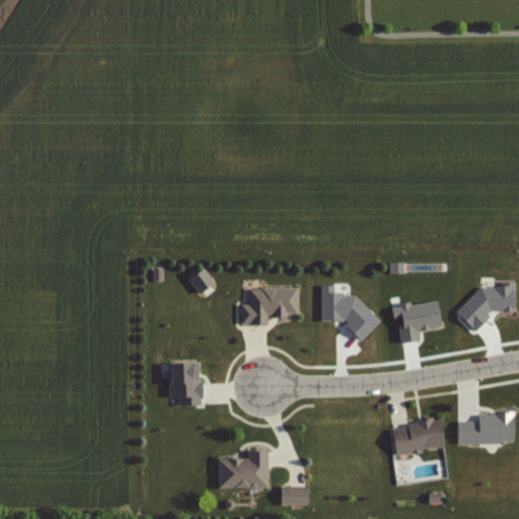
[(155,270),(163,269),(164,281),(155,281),(155,270)]
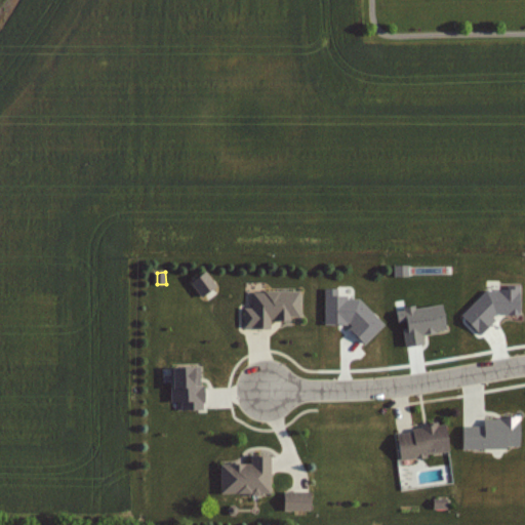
[(193,282),(206,273),(216,286),(203,296),(193,282)]
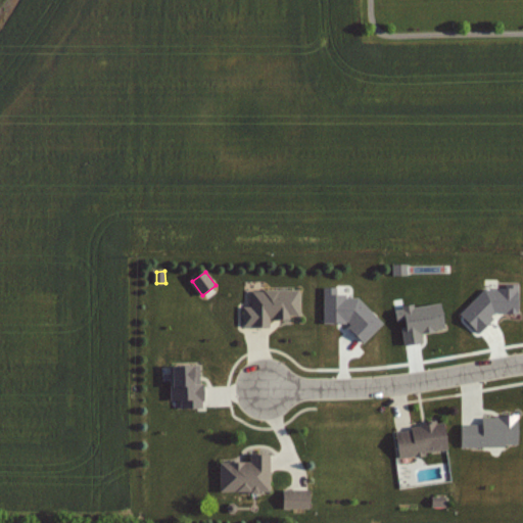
[(462,312),(482,330),(494,317),(494,311),(520,312),(522,276),(512,286),(485,285),(462,312)]
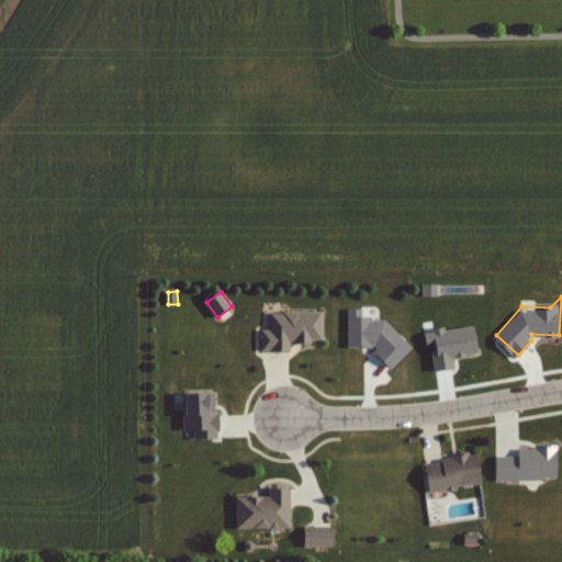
[(349,345),(377,345),(377,350),(393,366),(414,345),(386,317),(374,317),(372,314),(356,314),(363,306),(349,306),(349,345)]
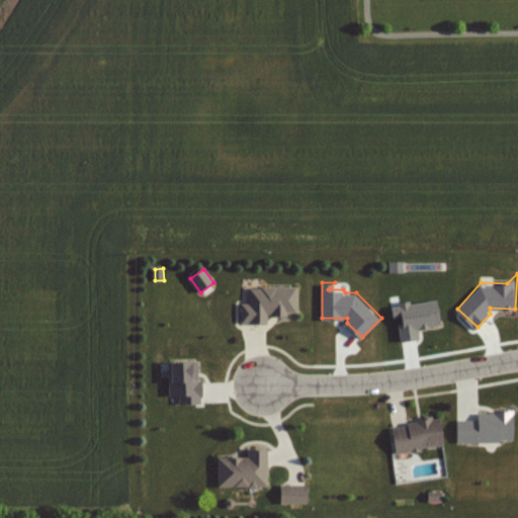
[(243,322),(269,322),(269,314),(276,314),(276,316),(289,316),(289,312),(298,312),(298,287),(264,287),(264,289),(251,288),(251,305),(243,304),(243,322)]
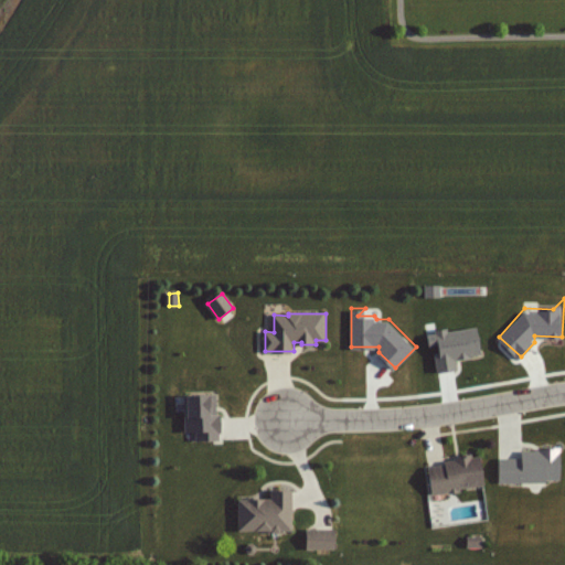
[(428,337),(429,345),(439,343),(440,353),(436,354),(438,371),(458,369),(456,358),(482,354),(479,328),(450,332),(450,329),(436,331),(437,336),(428,337)]
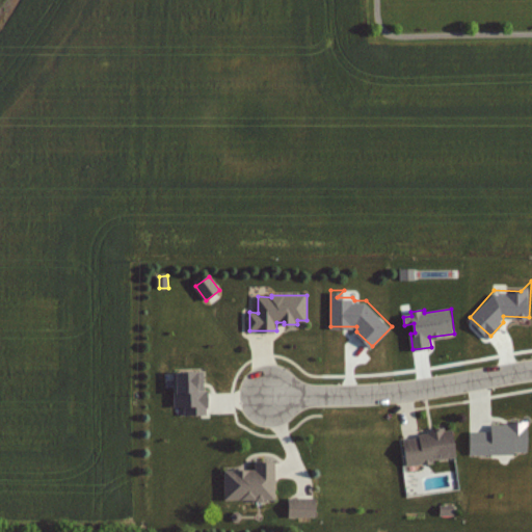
[(175,407),(175,373),(206,372),(206,392),(210,392),(210,407),(208,407),(209,415),(186,415),(186,407),(175,407)]
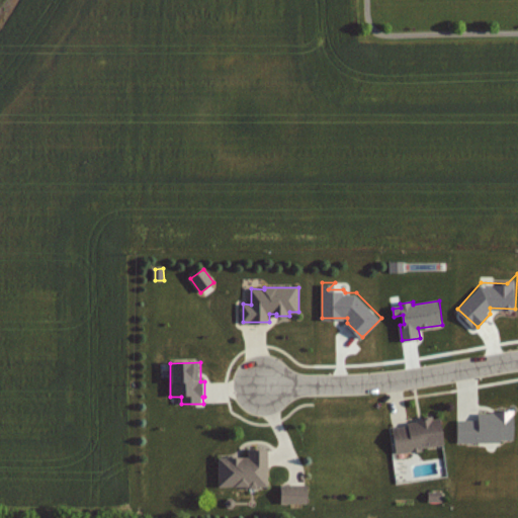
[(458,442),(502,442),(502,439),(516,439),(516,413),(496,413),(496,414),(480,414),(480,421),(458,421),(458,442)]
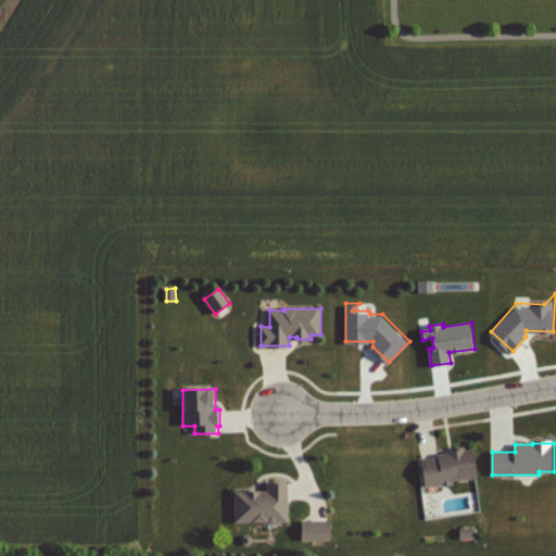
[(441,458),(422,460),(426,485),(455,481),(455,480),(479,477),(475,450),(440,455),(441,458)]
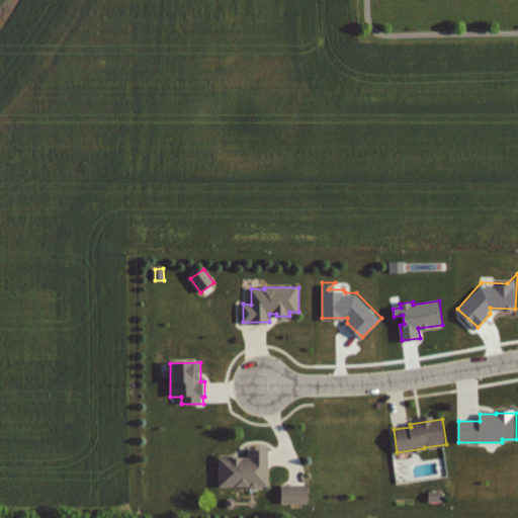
[(270,450),(270,487),(221,487),(221,458),(251,458),(251,450),(270,450)]
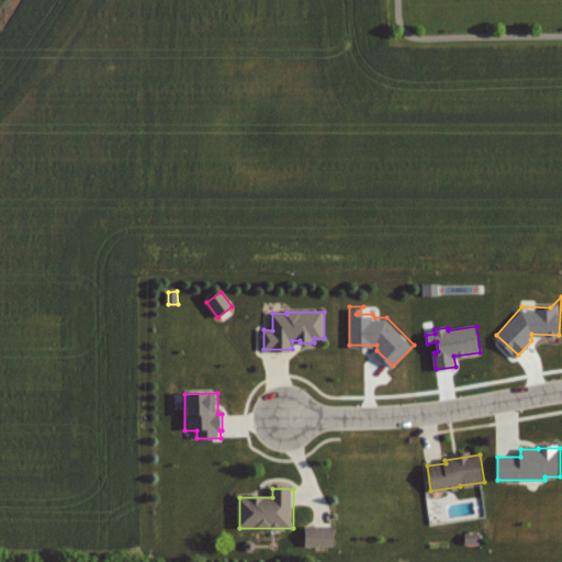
[(306,527),(334,528),(334,544),(305,543),(306,527)]
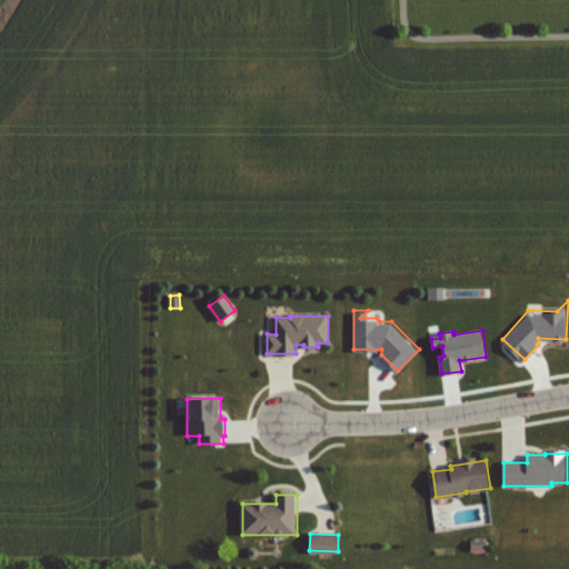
[(471,550),(471,541),(487,541),(487,550),(471,550)]
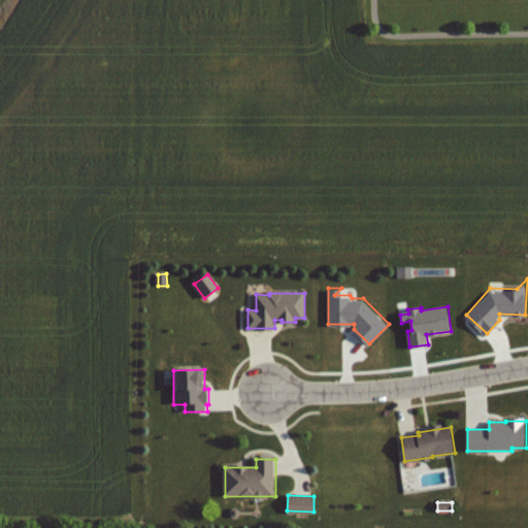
All buildings are outlined.
